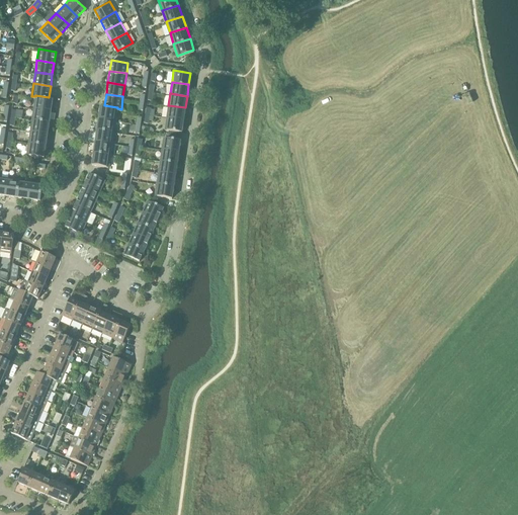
[(35,95),(35,96),(33,107),(51,109),(53,97),(49,97),(35,95)]
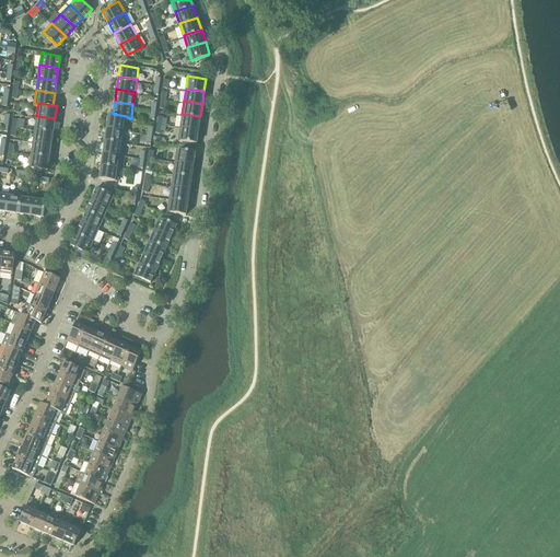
[(127,116),(113,114),(108,114),(106,126),(125,129),(127,117),(127,116)]
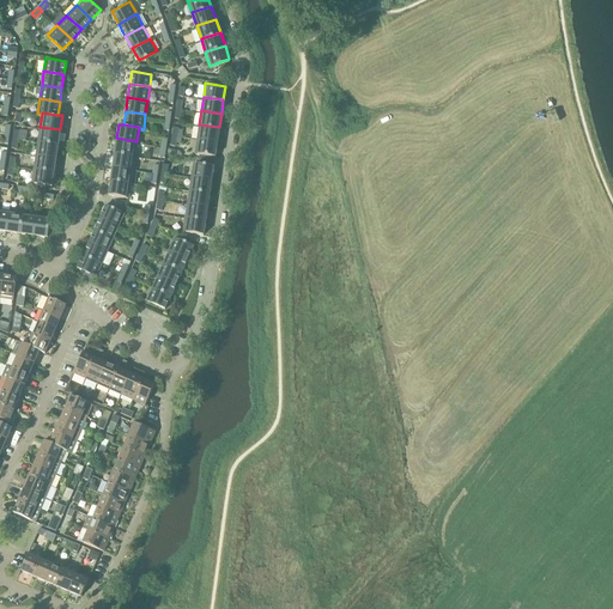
[(219,127),(199,125),(196,138),(217,141),(219,127)]
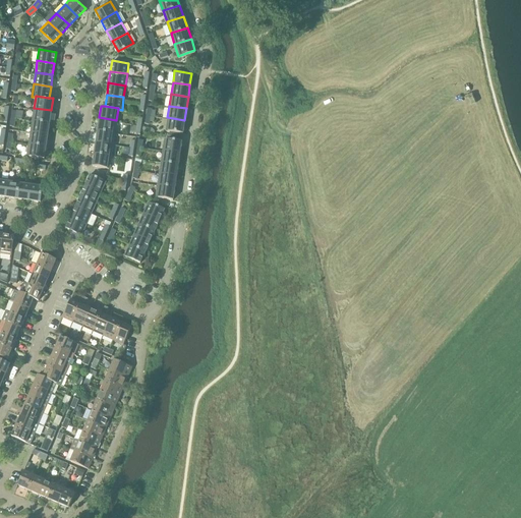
[(51,110),(34,108),(33,119),(49,122),(51,110)]
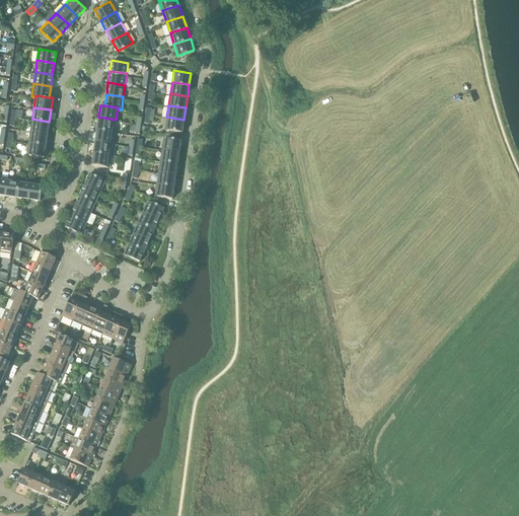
[(98,117),(97,129),(115,131),(116,120),(98,117)]
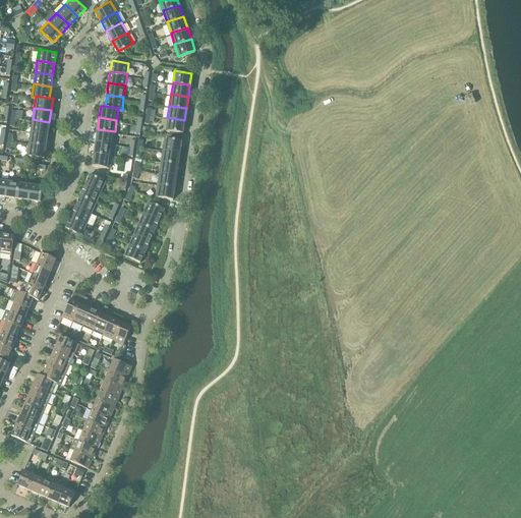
[(184,120),(167,117),(166,129),(182,131),(184,120)]
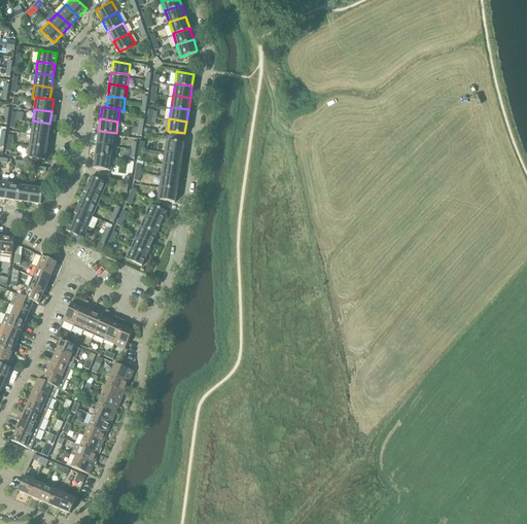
[(49,124),(33,120),(31,132),(48,135),(49,124)]
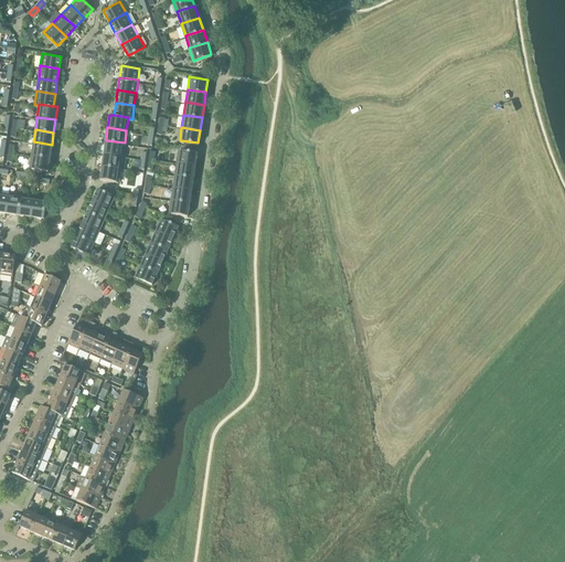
[(106,140),(104,152),(123,156),(125,142),(106,140)]
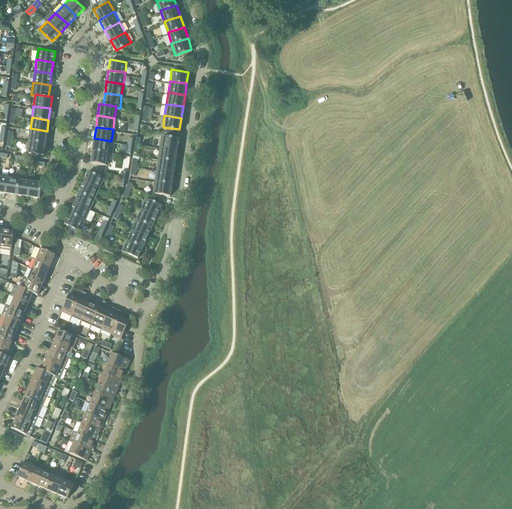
[(47,131),(30,128),(28,140),(45,142),(47,131)]
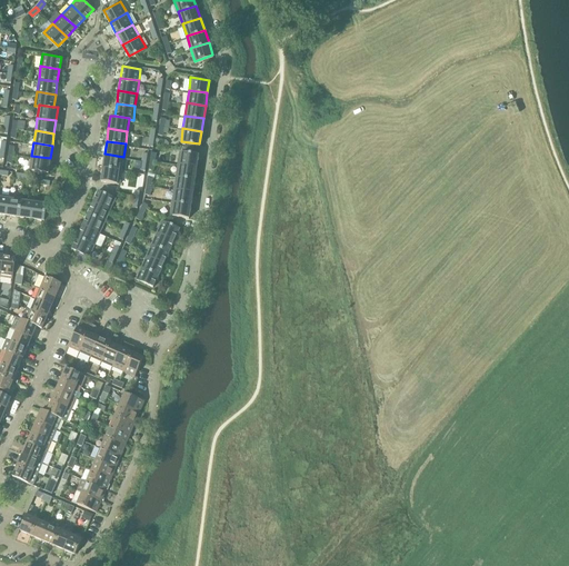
[(180,149),(178,162),(197,166),(198,152),(180,149)]
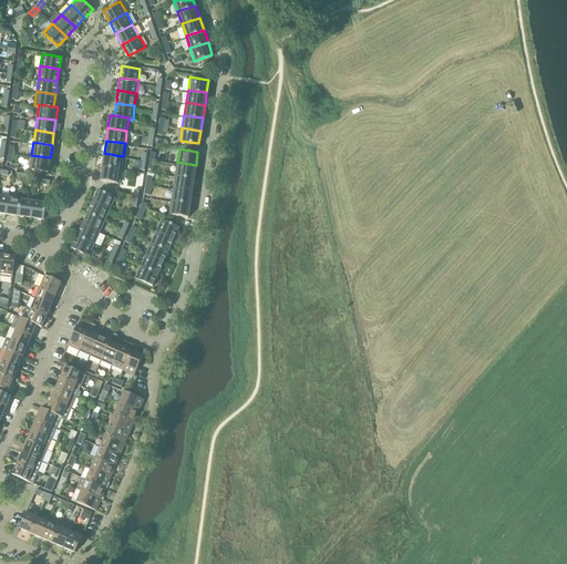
[(123,156),(104,153),(102,166),(121,168),(123,156)]
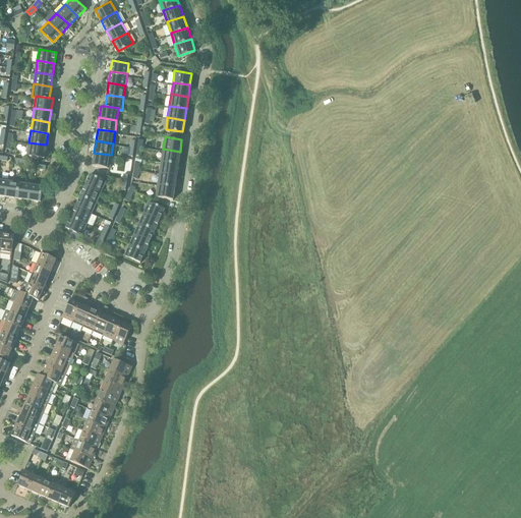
[(46,145),(29,142),(26,154),(44,157),(46,145)]
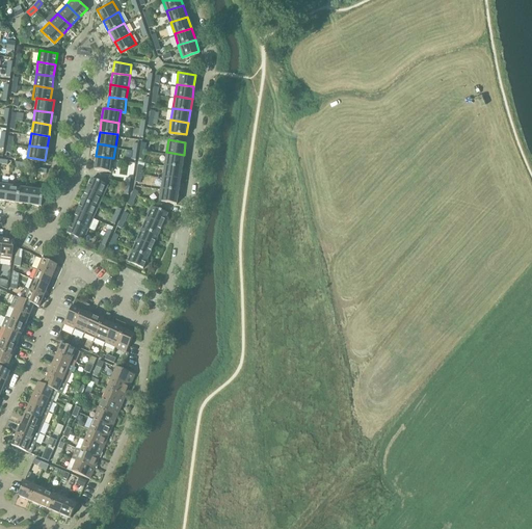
[(184,155),(166,152),(164,164),(182,166),(184,155)]
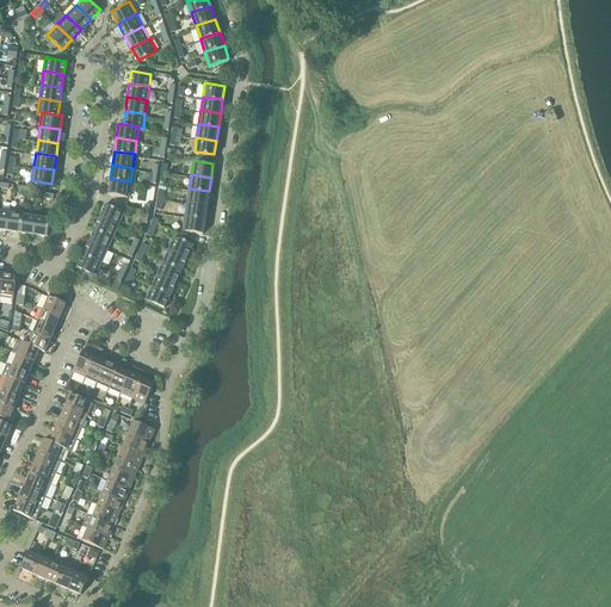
[(128,196),(130,181),(110,179),(109,192),(128,196)]
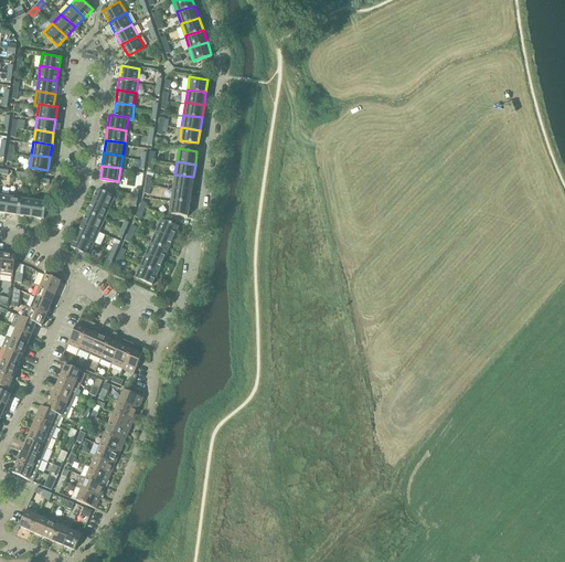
[(193,177),(174,175),(172,187),(191,190),(193,177)]
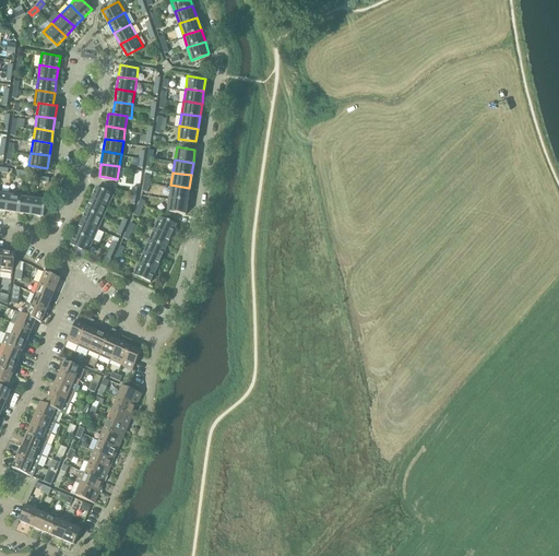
[(91,197),(108,204),(114,192),(96,185),(91,197)]
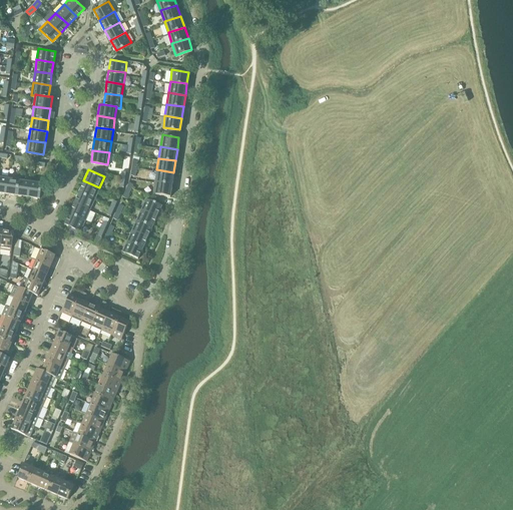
[(173,172),(156,169),(155,180),(171,183),(173,172)]
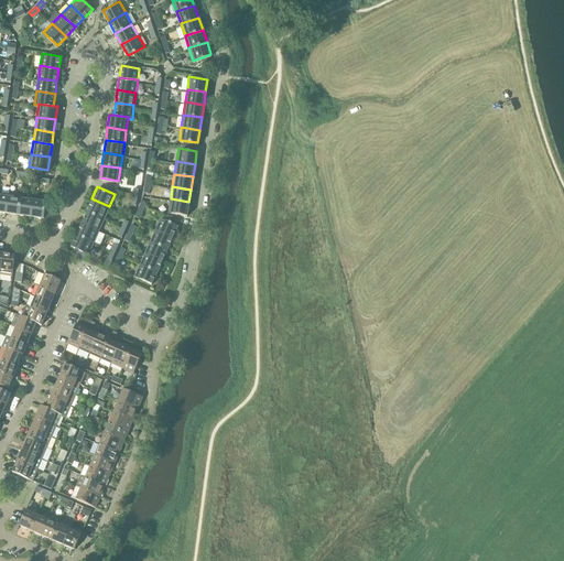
[(21,194),(9,192),(6,211),(19,213),(21,194)]
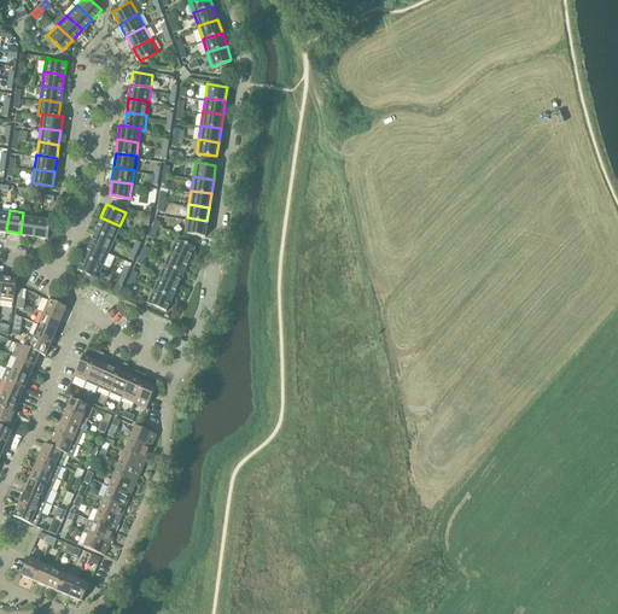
[(38,215),(23,212),(21,233),(34,235),(38,215)]
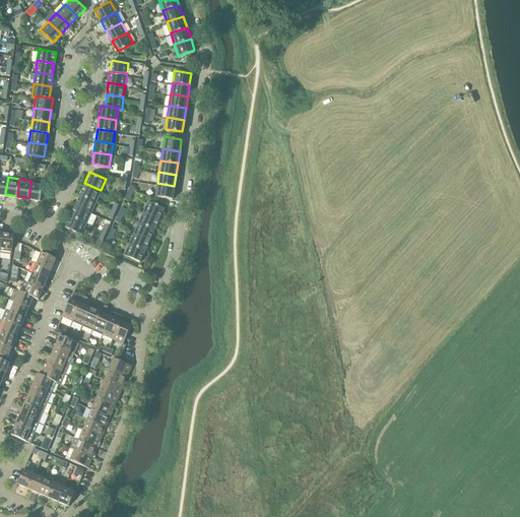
[(31,181),(28,198),(41,199),(43,183),(31,181)]
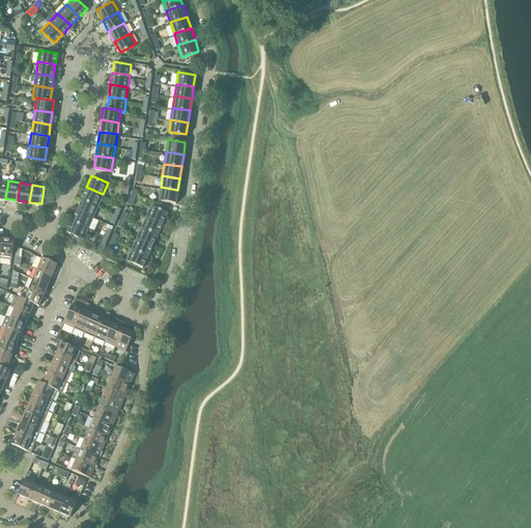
[(82,198),(98,205),(103,194),(86,187),(82,198)]
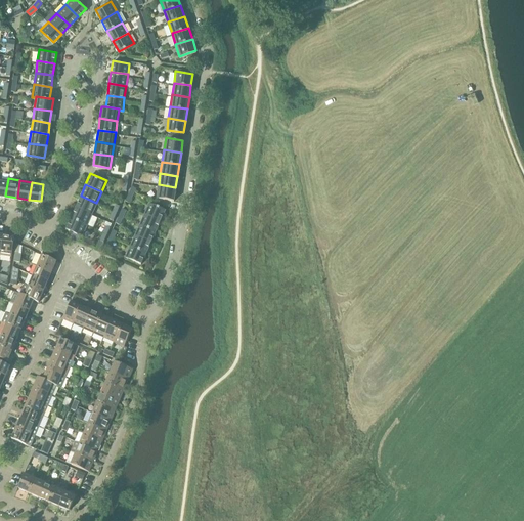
[(175,187),(159,184),(157,197),(174,199),(175,187)]
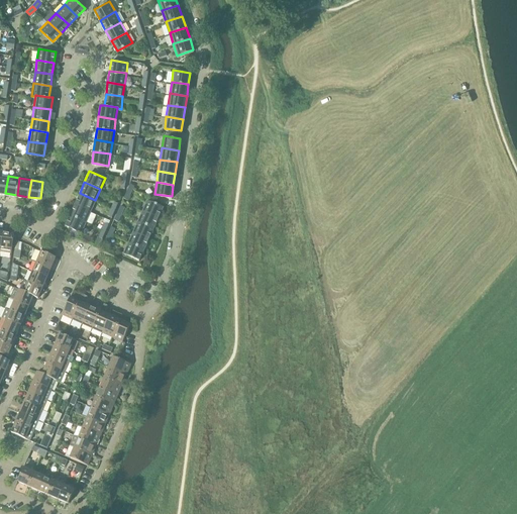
[(75,203),(90,210),(95,200),(80,193),(75,203)]
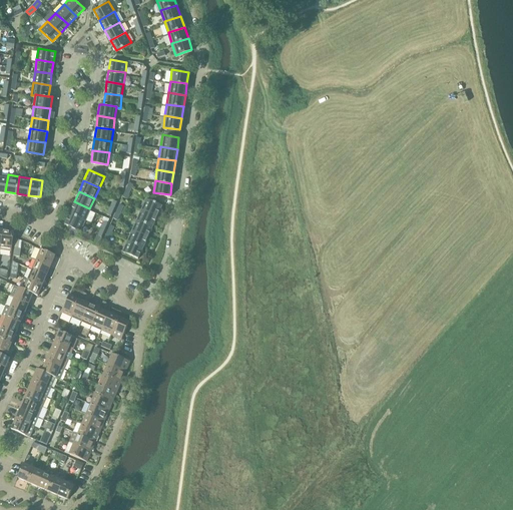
[(141,207),(157,214),(161,203),(146,196),(141,207)]
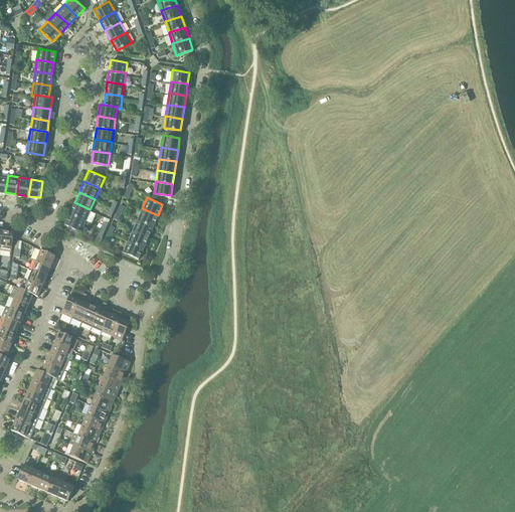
[(110,207),(114,209),(118,200),(114,198),(110,207)]
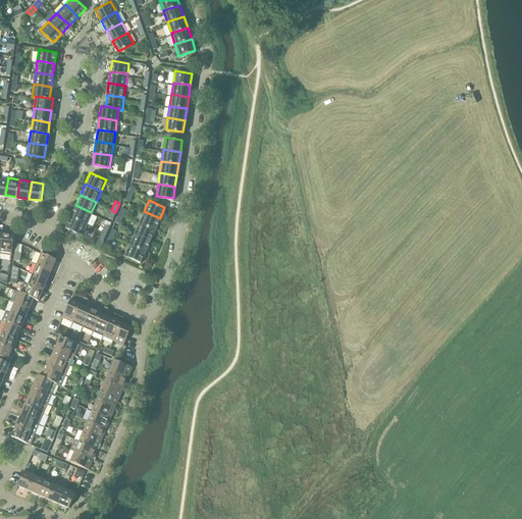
[(87,223),(91,212),(75,205),(70,216),(87,223)]
